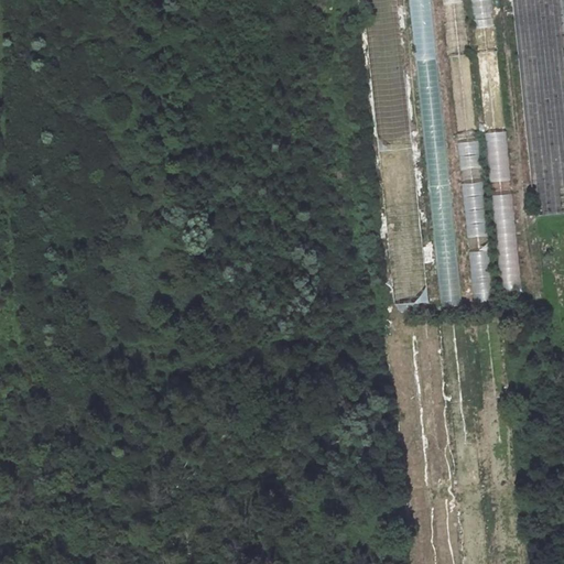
[(422,303),(397,0),(362,0),(388,305),(422,303)]
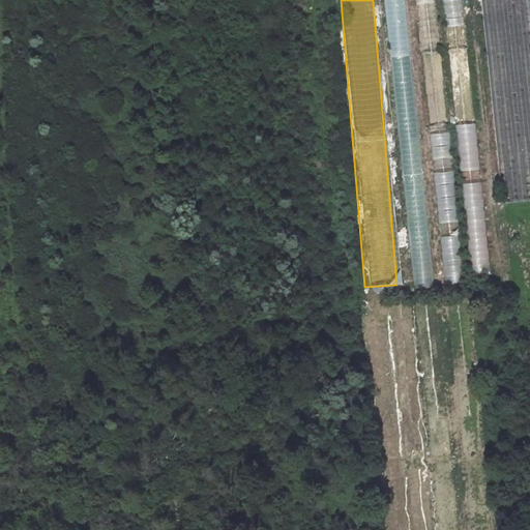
[(486,255),(476,123),(458,124),(467,256),(486,255)]
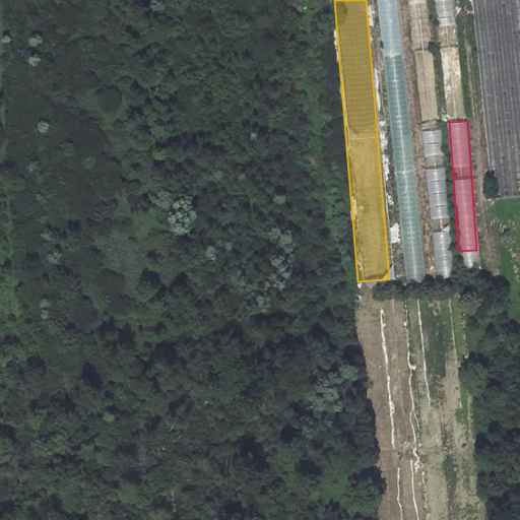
[(424,156),(442,154),(441,130),(421,131),(424,156)]
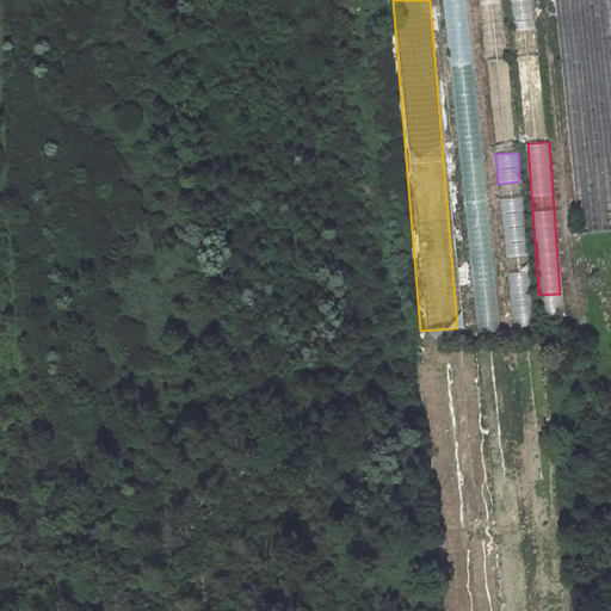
[(466,191),(475,332),(495,329),(492,292),(491,292),(487,240),(483,240),(479,174),(466,176),(467,181),(474,181),(474,190),(466,191)]
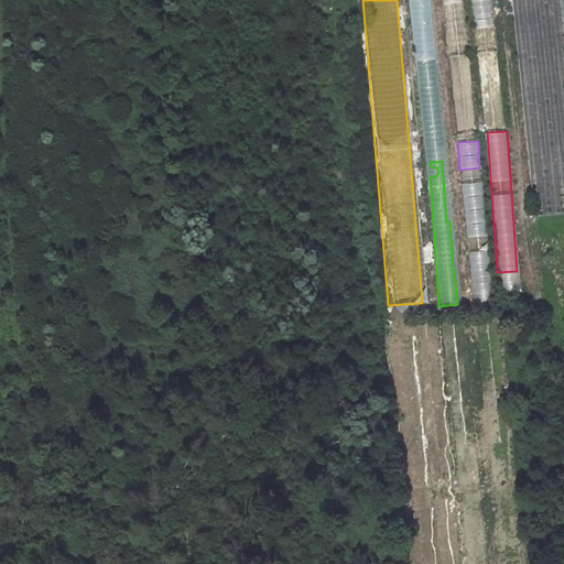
[(489,300),(481,183),(464,184),(473,301),(489,300)]
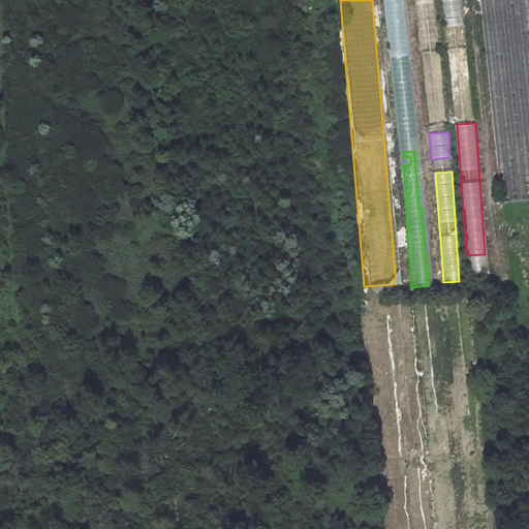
All buildings are outlined.
